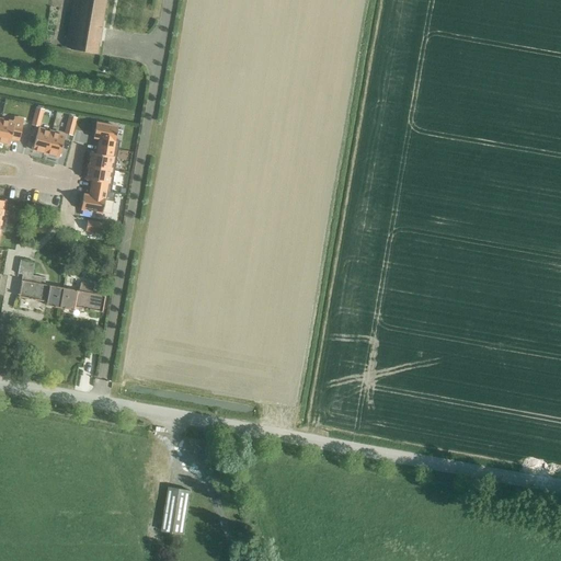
[(70,49),(96,54),(99,41),(102,29),(101,27),(105,0),(72,0),(67,36),(72,37),(70,49)]
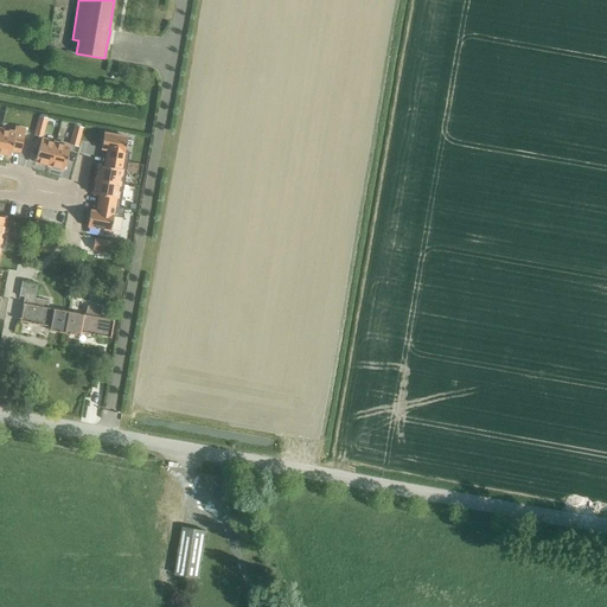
[(0,131),(0,153),(10,157),(12,149),(20,151),(25,131),(14,128),(13,133),(0,131)]
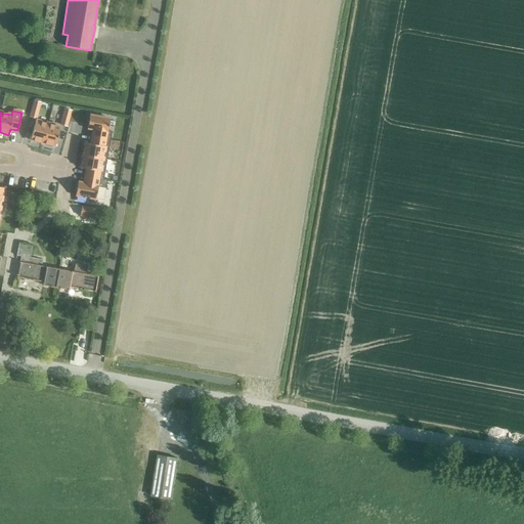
[(89,116),(87,128),(93,129),(92,136),(110,139),(112,131),(107,131),(110,119),(89,116)]
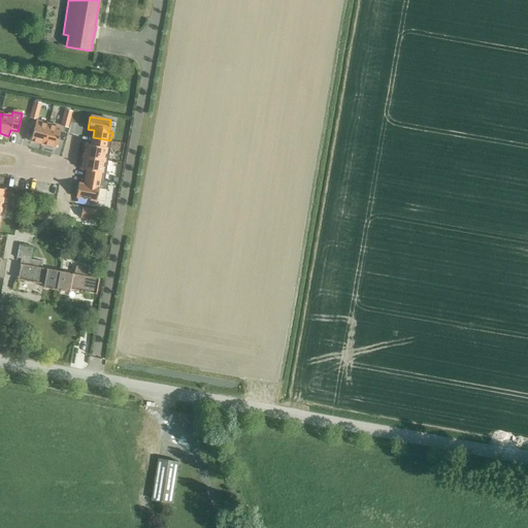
[(35,121),(30,141),(42,144),(47,125),(35,121)]
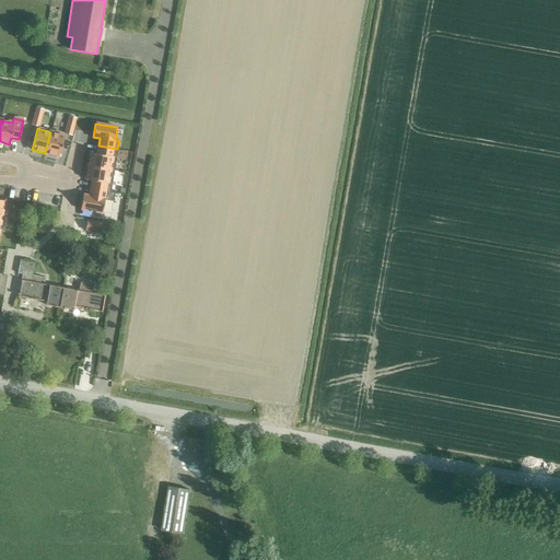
[(50,132),(45,153),(58,156),(63,136),(50,132)]
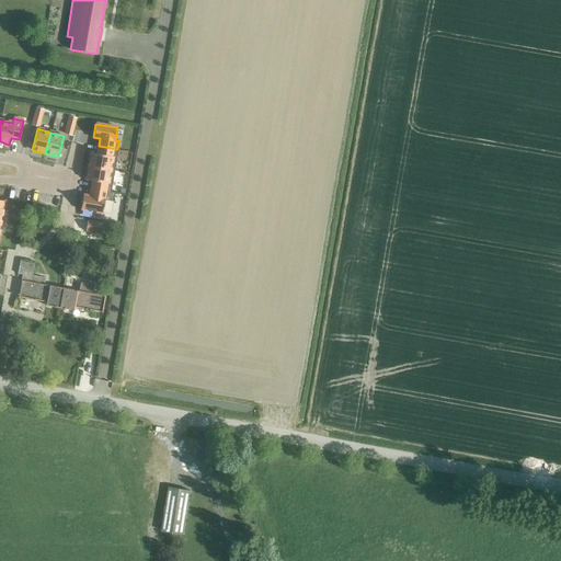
[(90,152),(88,165),(114,171),(117,149),(99,146),(96,153),(90,152)]
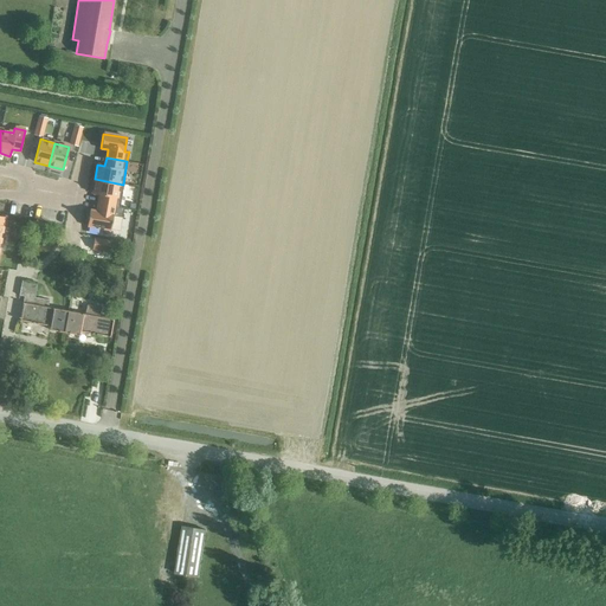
[(95,179),(92,194),(100,195),(98,204),(118,207),(123,185),(95,179)]
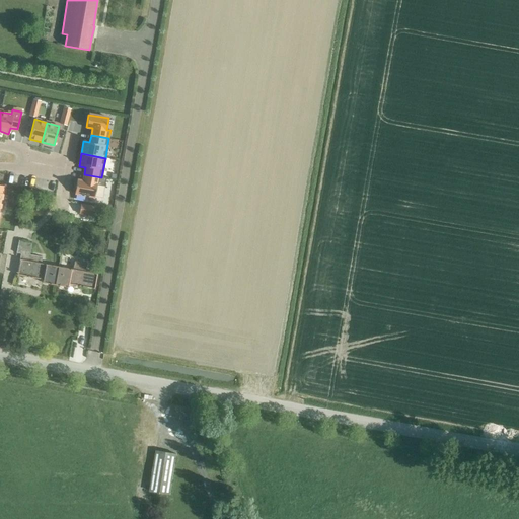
[(77,180),(74,194),(94,197),(96,184),(104,187),(105,178),(101,177),(84,174),(82,181),(77,180)]
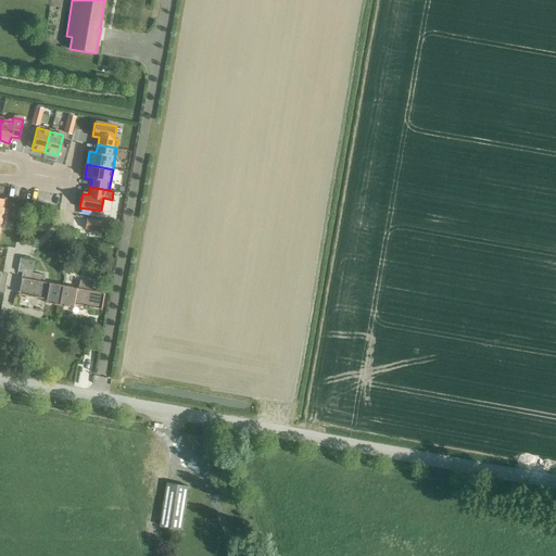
[(86,218),(85,229),(102,232),(104,222),(86,218)]
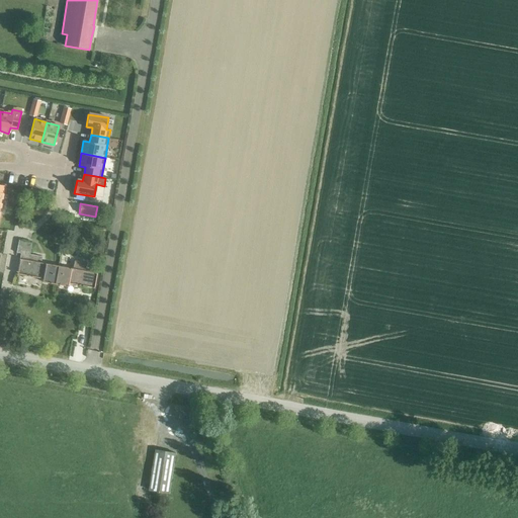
[(54,284),(58,266),(39,262),(40,257),(28,255),(30,243),(18,241),(16,253),(20,254),(16,274),(41,278),(41,282),(54,284)]
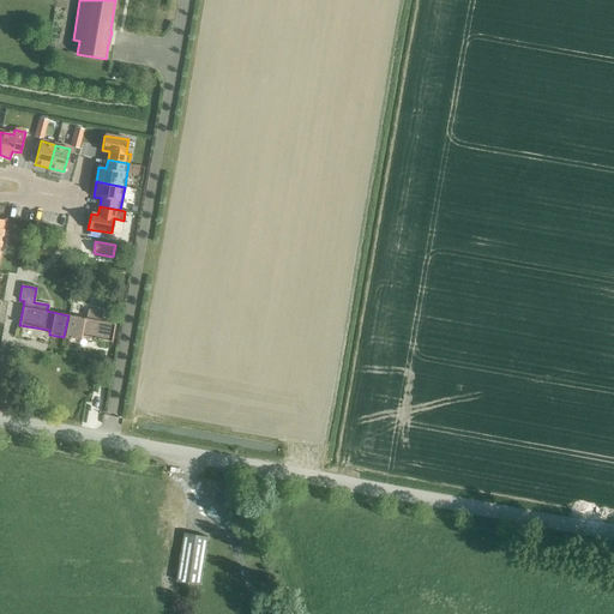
[(90,319),(68,315),(64,337),(80,339),(80,336),(112,342),(114,324),(101,321),(102,314),(91,312),(90,319)]
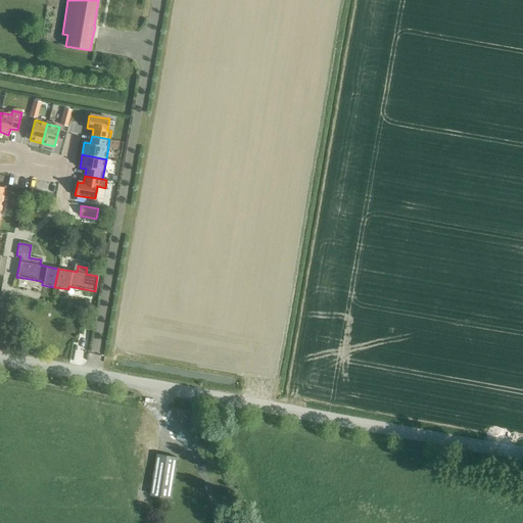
[(170,497),(177,457),(156,454),(150,494),(170,497)]
